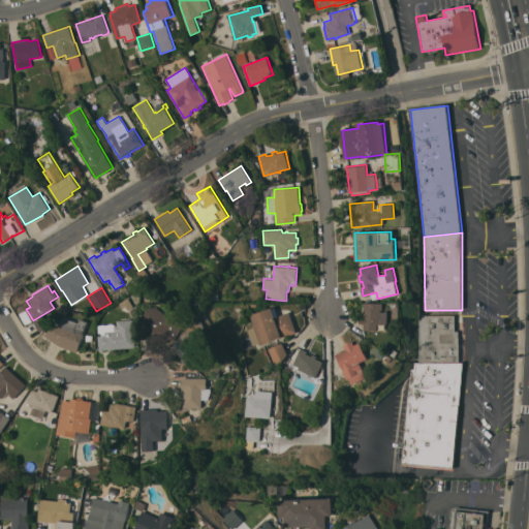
[(383,303),(383,310),(381,310),(381,311),(385,311),(387,311),(387,323),(378,323),(377,330),(364,330),(364,323),(360,323),(360,317),(364,317),(365,303),(383,303)]
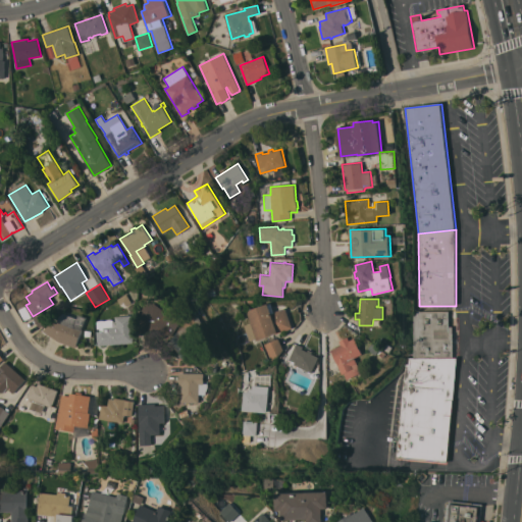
[(140,303),(156,303),(164,310),(168,310),(168,316),(186,316),(173,335),(153,336),(153,334),(141,334),(140,303)]
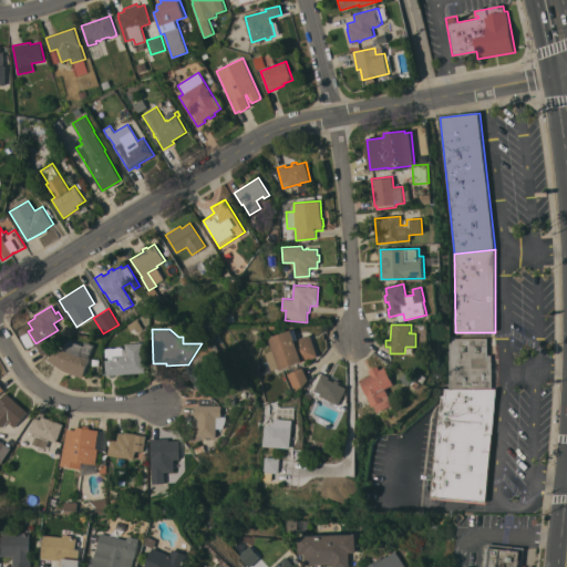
[(318,357),(299,363),(299,362),(280,369),(279,368),(272,370),(266,353),(272,351),(268,338),(291,329),(291,330),(295,329),(298,339),(310,333),(318,357)]
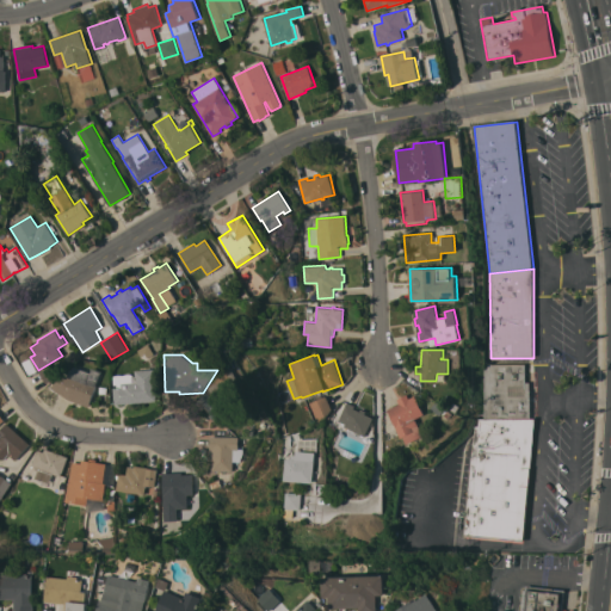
[(216,418),(215,420),(210,417),(211,414),(198,406),(228,362),(251,401),(232,420),(224,424),(216,418)]
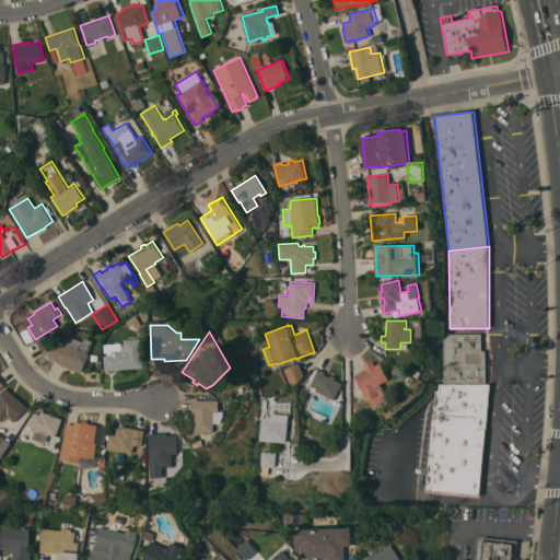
[(444,334),(453,334),(453,333),(456,333),(456,334),(462,334),(462,333),(465,333),(465,334),(481,334),(481,350),(486,350),(485,384),(443,383),(444,334)]
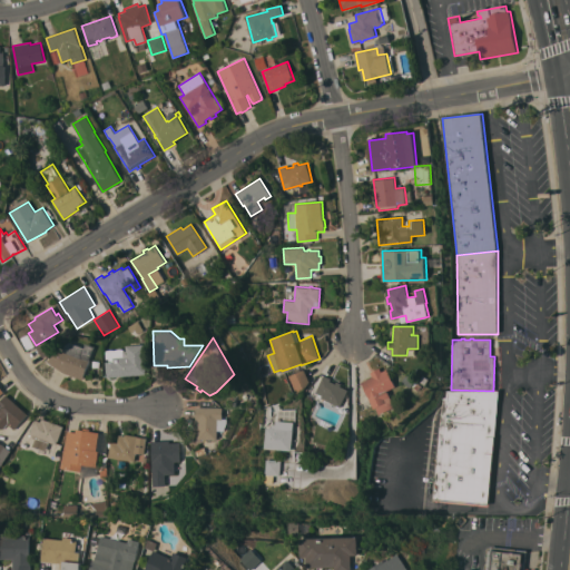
[(49,340),(56,350),(43,357),(37,347),(49,340)]
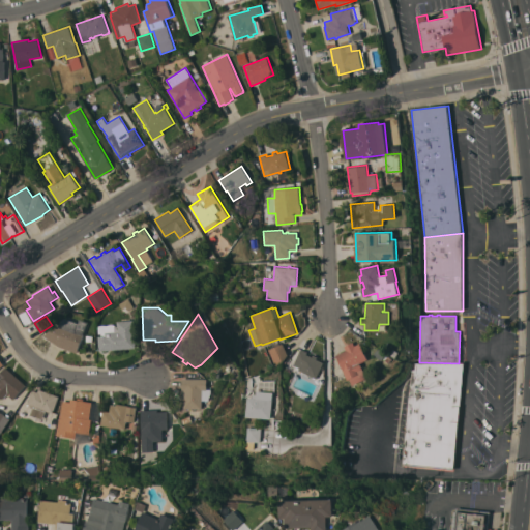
[(78,353),(68,350),(68,351),(65,350),(66,349),(59,347),(43,335),(56,325),(59,326),(62,317),(79,323),(81,319),(88,322),(78,353)]
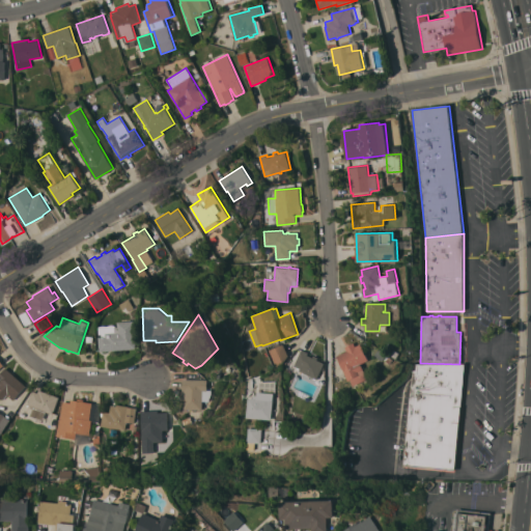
[(101,352),(100,337),(106,336),(106,333),(110,333),(109,328),(118,327),(118,322),(135,320),(137,348),(101,352)]
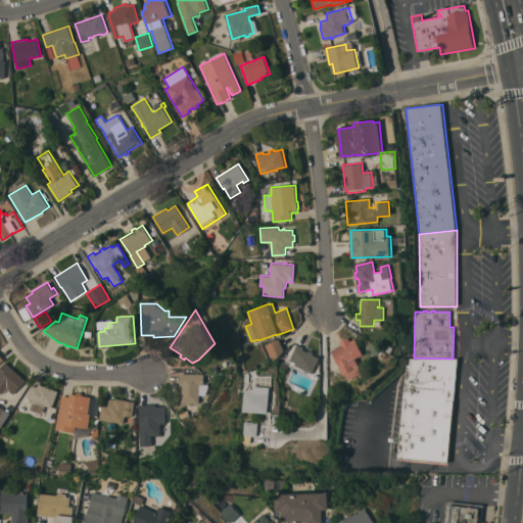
[(332,350),(342,345),(340,341),(348,337),(350,341),(355,338),(364,354),(357,359),(359,364),(353,366),(354,369),(343,375),(332,350)]
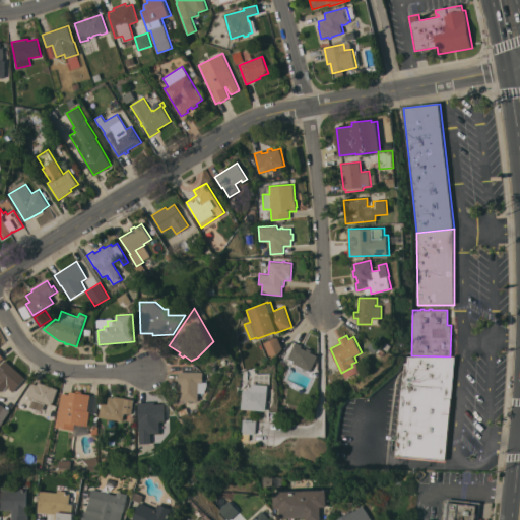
[(277,337),(282,348),(277,354),(271,359),(263,343),(277,337)]
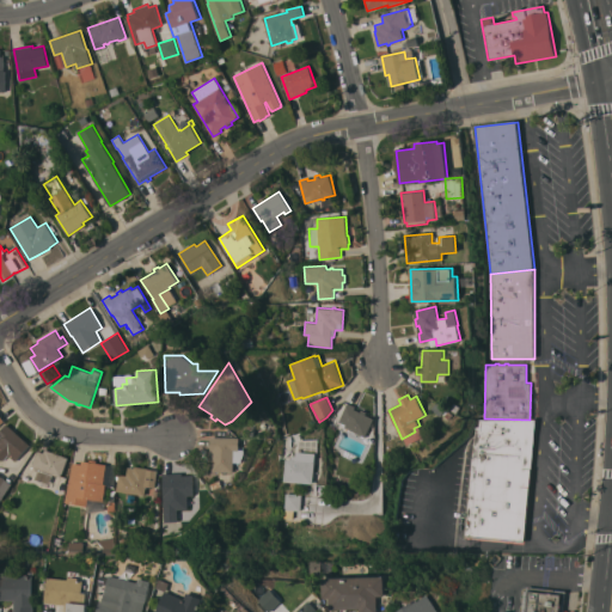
[(344,427),(346,424),(341,422),(343,418),(341,417),(348,403),(356,407),(355,409),(361,412),(362,409),(367,411),(366,415),(374,418),(366,436),(344,427)]
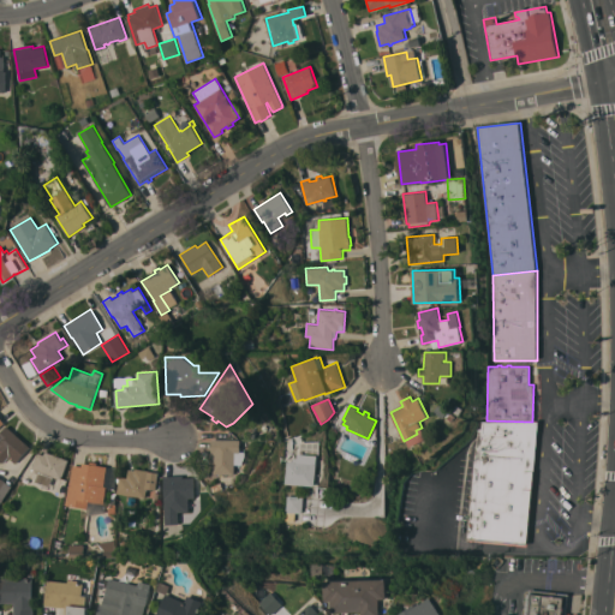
[(538,422),(527,544),(469,539),(478,429),(481,429),(481,422),(487,421),(532,422),(538,422)]
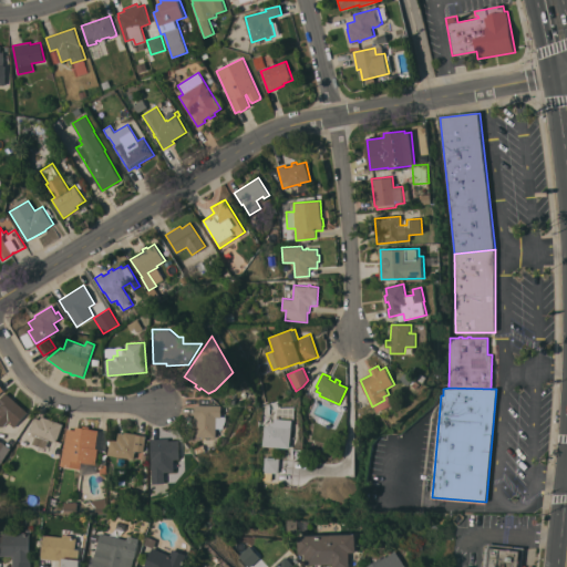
[(28,412),(14,428),(9,422),(10,421),(9,420),(2,428),(0,425),(0,400),(7,392),(28,412)]
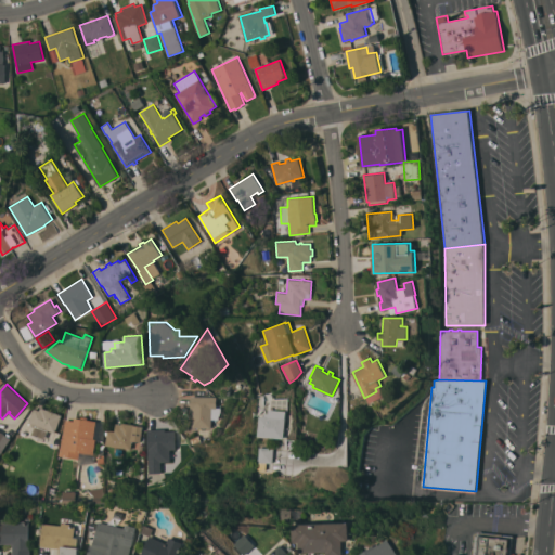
[(214,428),(194,428),(194,408),(192,408),(192,396),(218,397),(218,409),(214,409),(214,428)]
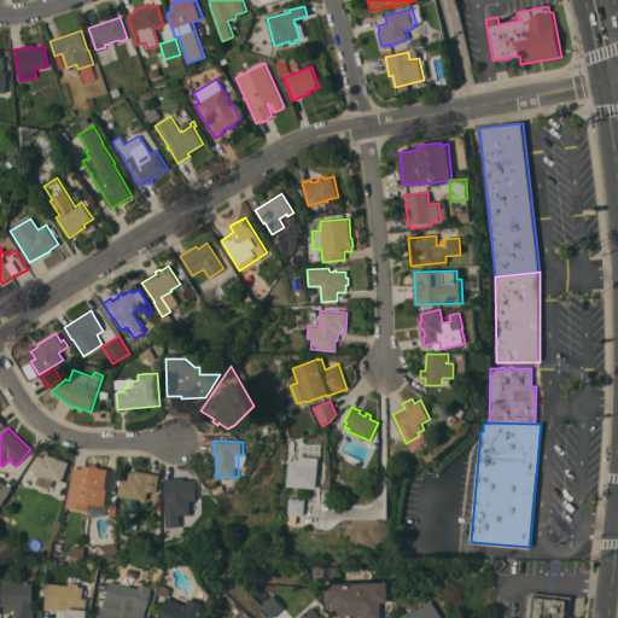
[(33,471),(38,454),(45,456),(45,454),(47,454),(69,461),(62,482),(33,471)]
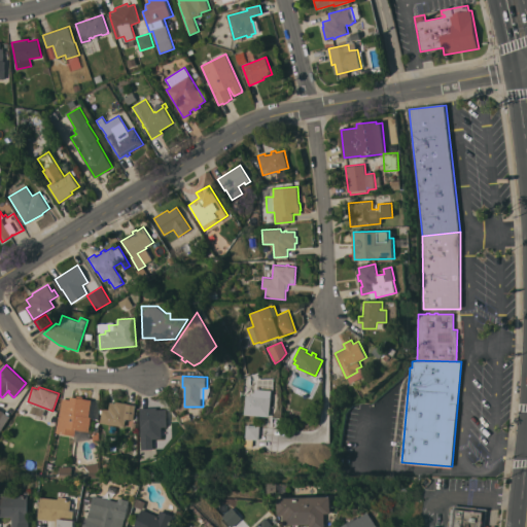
[(244,415),(246,395),(254,395),(254,389),(272,390),(270,416),(244,415)]
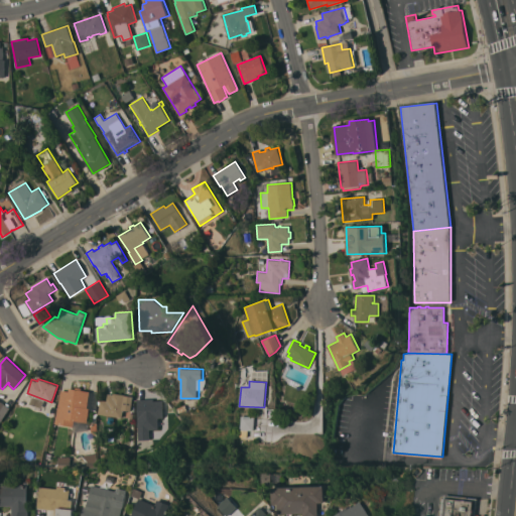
[(61,390),(69,391),(70,388),(76,389),(77,387),(82,388),(82,390),(98,393),(98,411),(90,409),(88,423),(75,421),(74,426),(55,423),(61,390)]
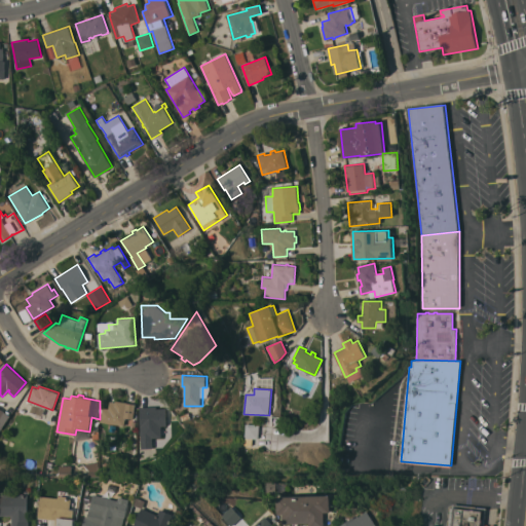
[(101,422),(102,414),(101,414),(102,409),(103,409),(103,408),(109,409),(110,402),(116,402),(116,401),(128,403),(125,425),(101,422)]
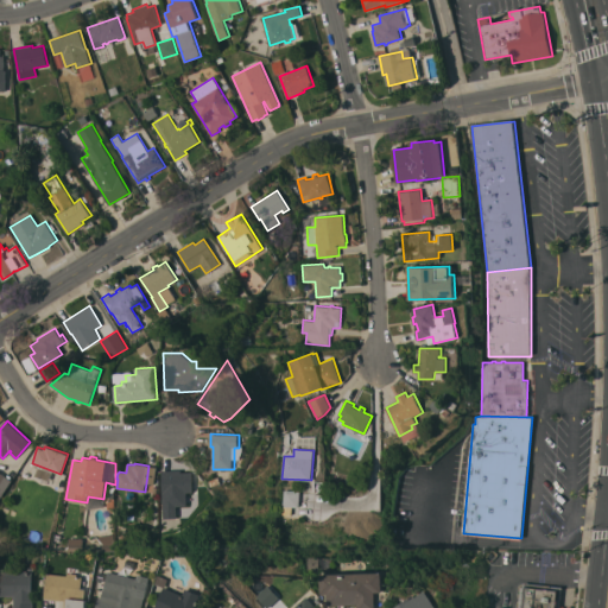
[(181,469),(182,472),(192,472),(194,493),(182,493),(183,500),(184,500),(179,510),(166,511),(166,508),(163,504),(160,504),(160,488),(163,488),(163,470),(181,469)]
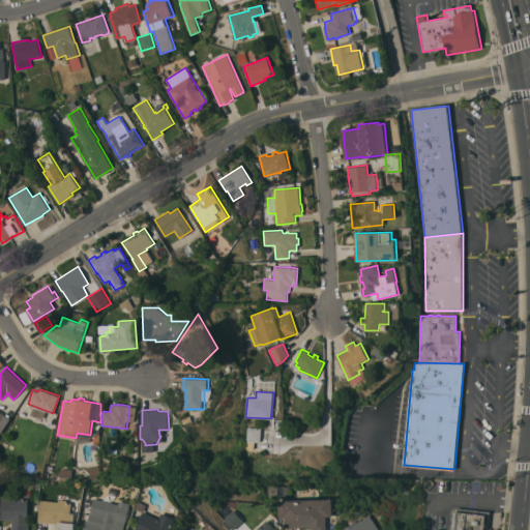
[(0,411),(10,418),(1,434),(0,433),(0,411)]
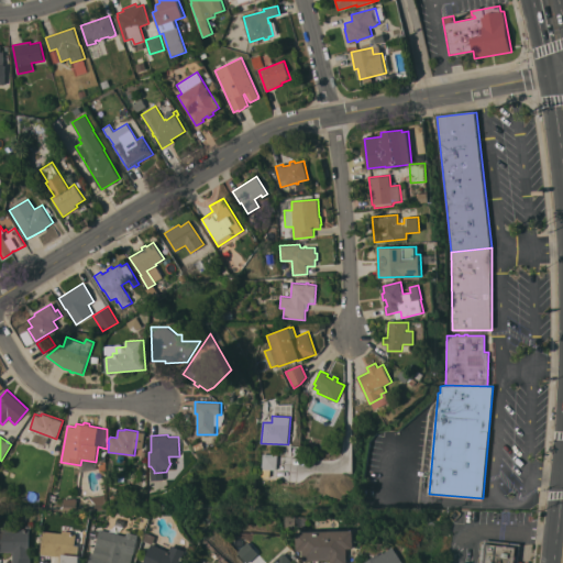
[(277,470),(262,468),(263,453),(278,454),(277,470)]
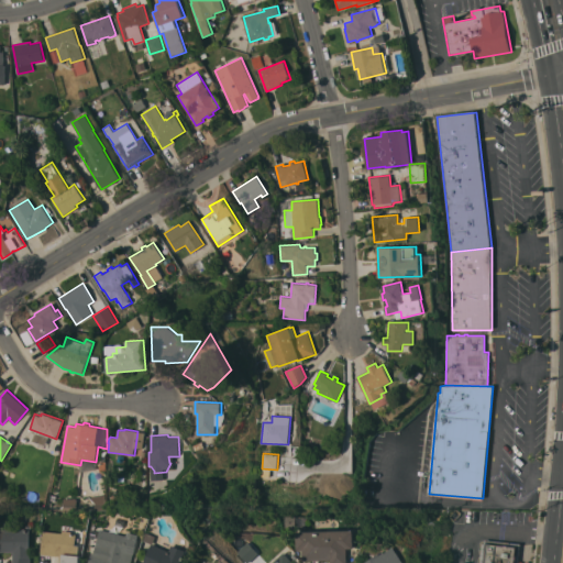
[(106,510),(92,510),(92,505),(89,499),(90,498),(91,497),(106,494),(106,510)]
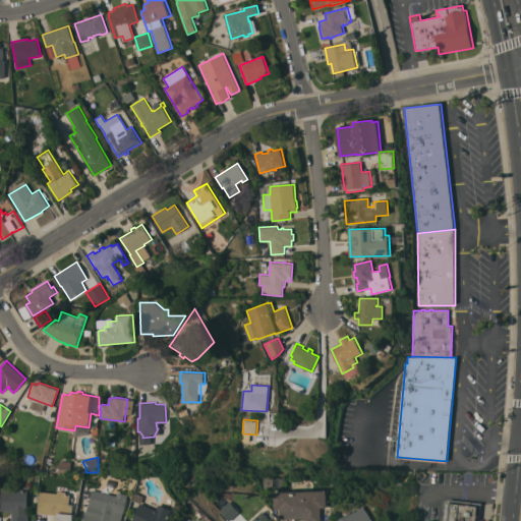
[(0,511),(0,490),(4,490),(4,489),(23,489),(23,490),(27,490),(27,509),(29,509),(29,520),(12,520),(12,511),(0,511)]
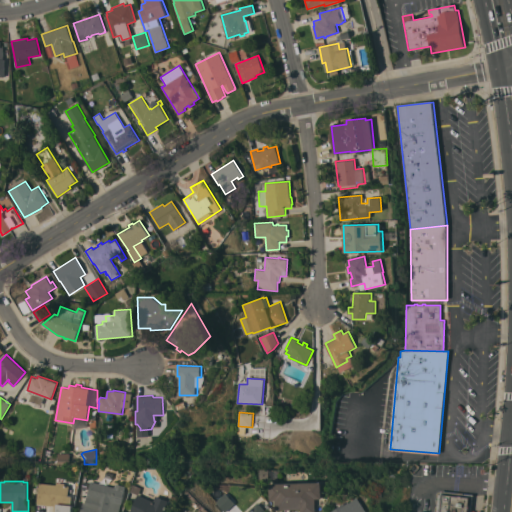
[(80,511),(83,502),(82,502),(83,495),(84,495),(87,482),(90,483),(90,481),(110,486),(111,482),(127,486),(122,504),(121,504),(119,511),(80,511)]
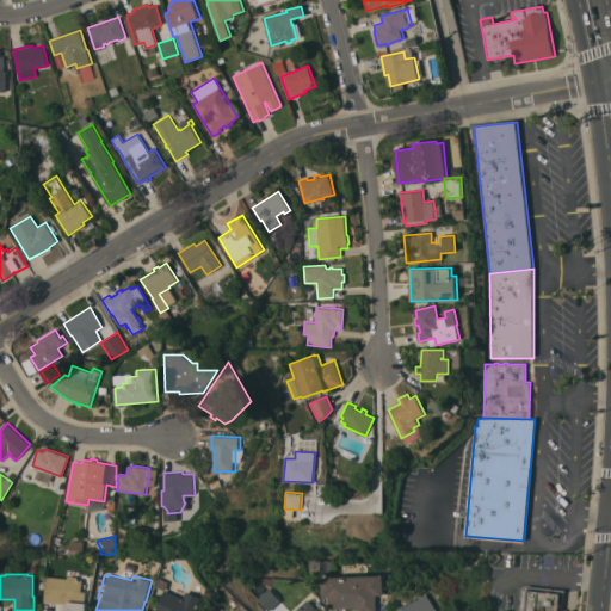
[(384,575),(386,594),(378,596),(378,610),(360,610),(360,608),(328,609),(328,597),(322,597),(322,578),(384,575)]
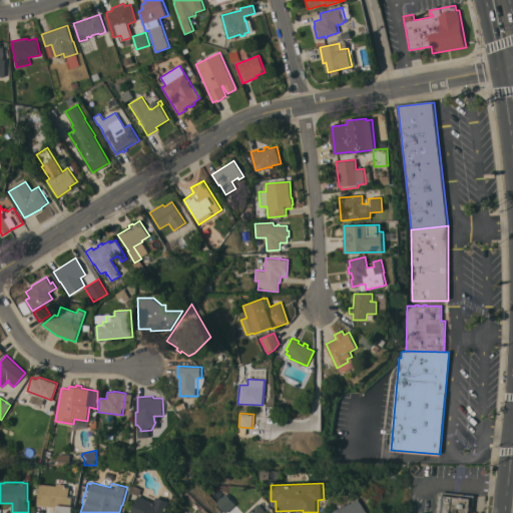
[(37,505),(39,484),(57,486),(57,484),(65,484),(65,487),(70,487),(69,495),(71,495),(71,497),(72,497),(72,506),(73,506),(72,512),(54,512),(55,507),(37,505)]
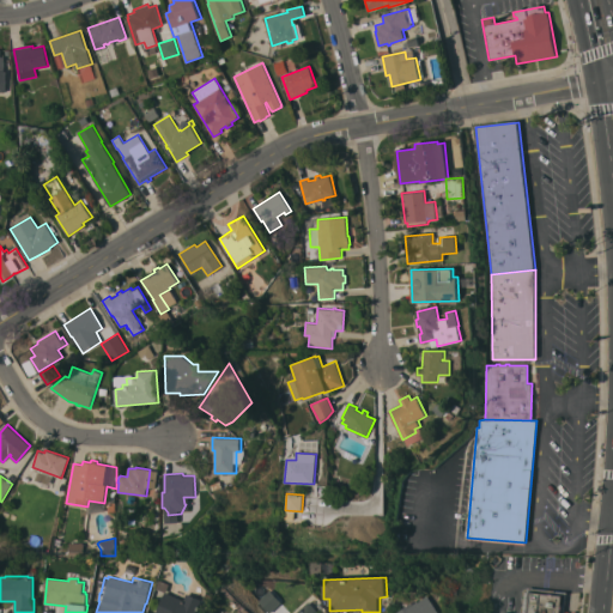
[(157,612),(165,593),(156,588),(159,580),(170,584),(167,592),(184,600),(188,593),(204,600),(198,612),(157,612)]
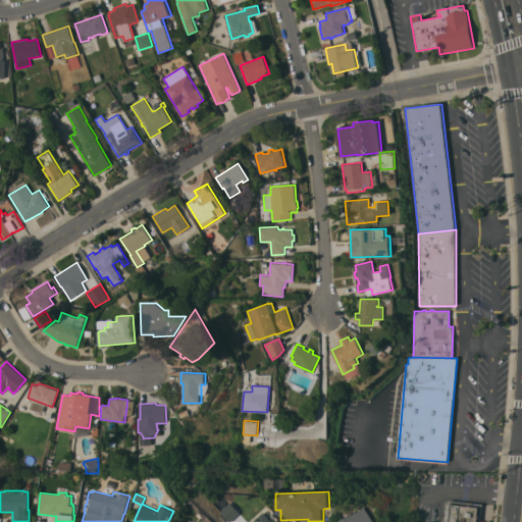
[(483,504),(481,521),(445,521),(448,504),(449,504),(450,501),(483,504)]
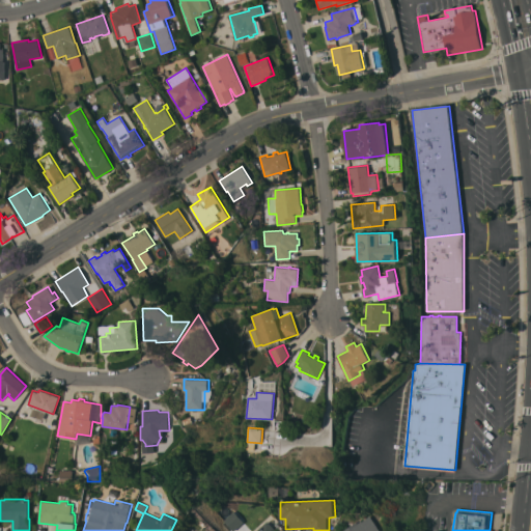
[(244,522),(233,530),(228,530),(222,523),(224,521),(223,520),(234,510),(244,522)]
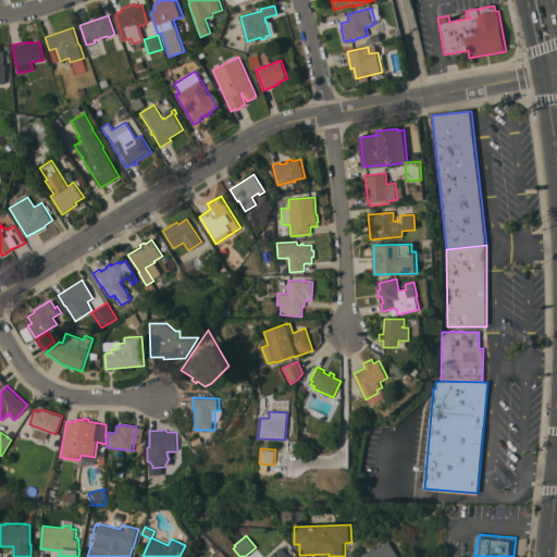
[(361,556),(386,542),(396,556),(361,556)]
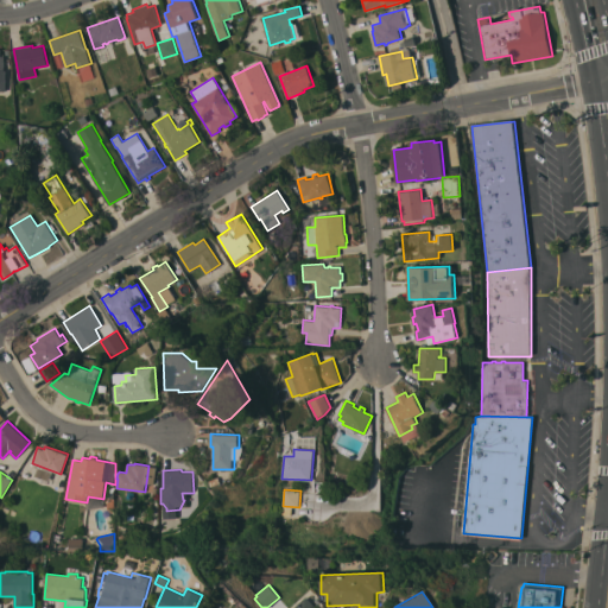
[(292,607),(306,596),(317,607),(292,607)]
